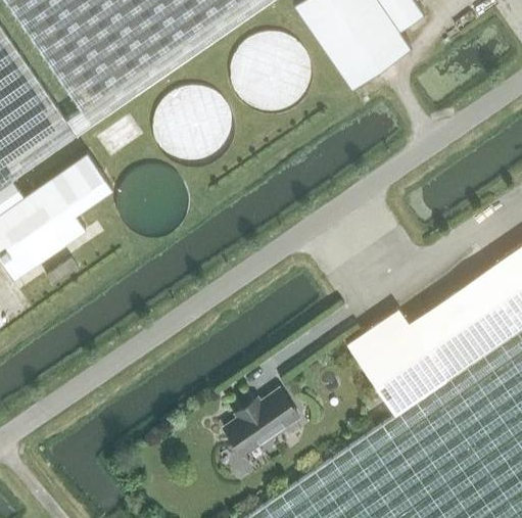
[(82,112),(74,119),(84,133),(92,128),(276,0),(2,0),(57,80),(82,112)]
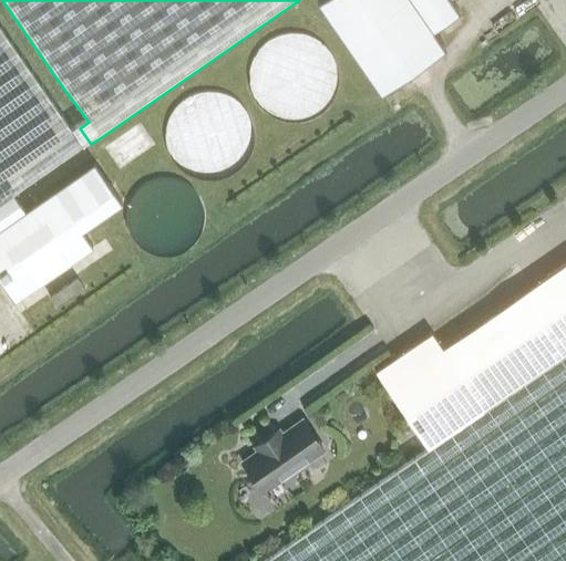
[(460,14),(450,0),(322,0),(317,4),(380,96),(445,51),(433,32),(460,14)]
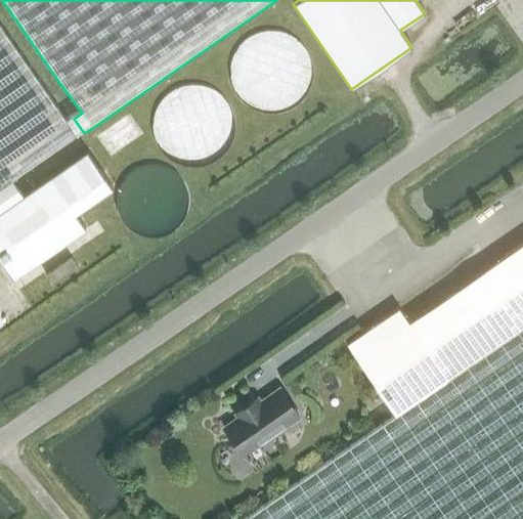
[(0,29),(0,217),(24,201),(11,183),(76,138),(84,133),(74,119),(66,124),(43,90),(0,29)]
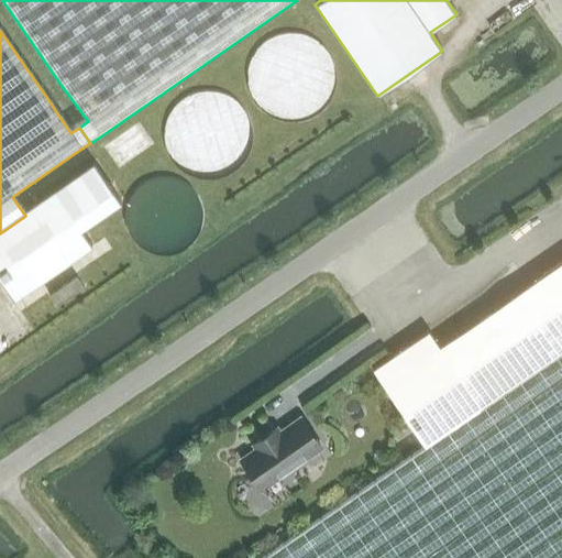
[(0,233),(0,284),(13,304),(92,250),(83,234),(122,207),(95,168),(55,196),(25,216),(0,233)]
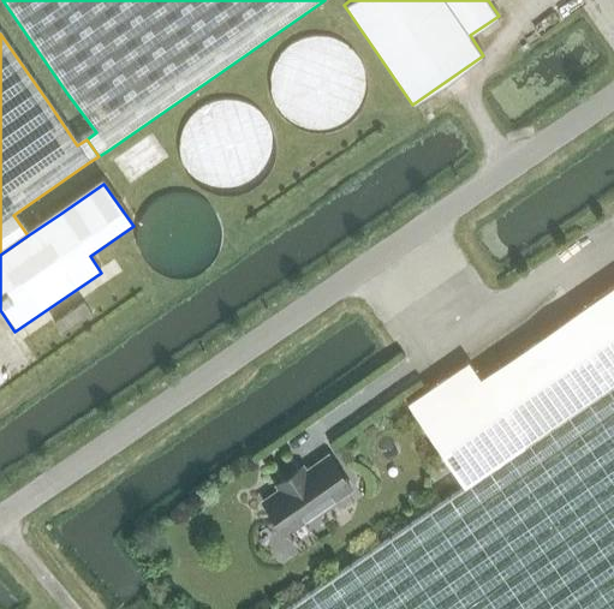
[(613,291),(481,382),(469,366),(409,409),(465,490),(292,608),(613,608),(613,291)]
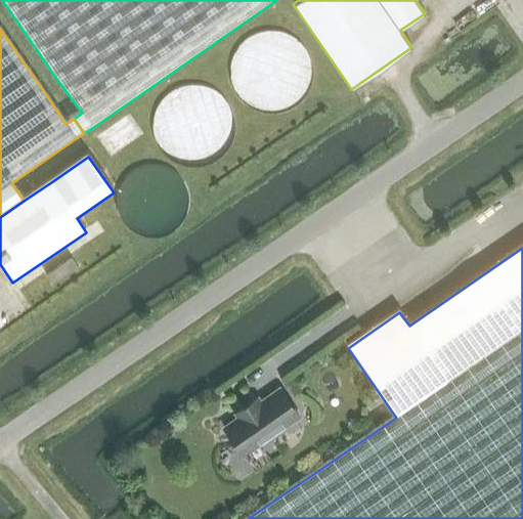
[(71,262),(46,279),(53,290),(78,272),(71,262)]
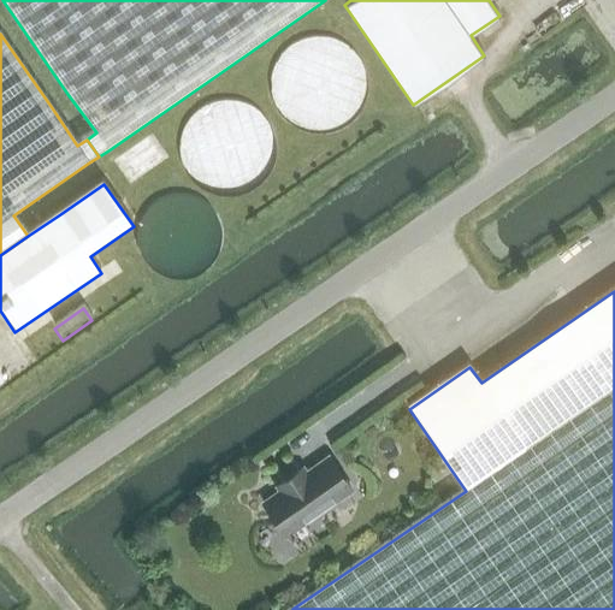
[(287,540),(352,495),(330,462),(307,478),(303,473),(278,491),(281,496),(264,508),(287,540)]
